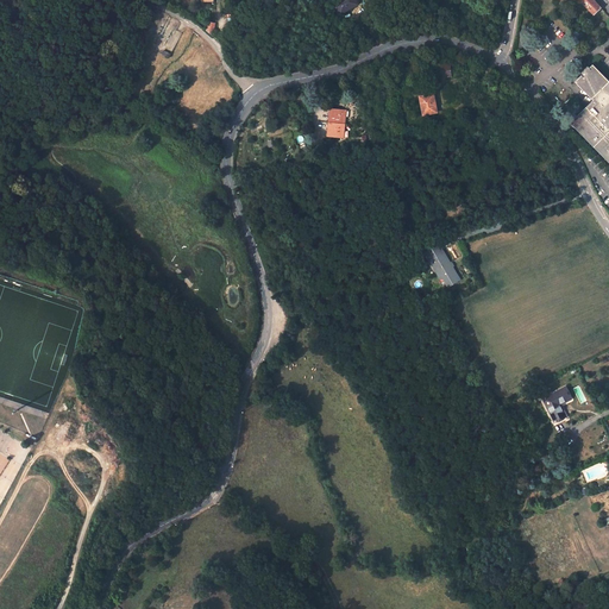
[(358,5),(355,0),(341,0),(336,4),(340,14),(358,5)]
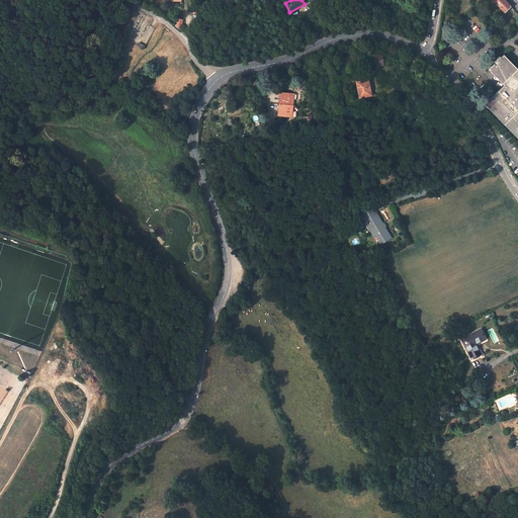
[(511,7),(504,0),(493,0),(505,12),(511,7)]
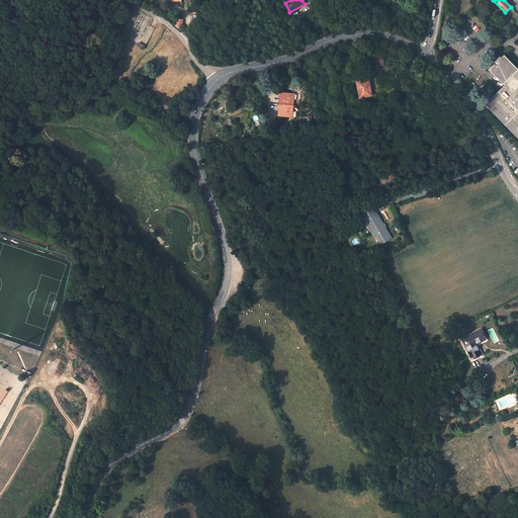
[(181,31),(184,20),(177,19),(175,26),(177,27),(178,28),(181,31)]
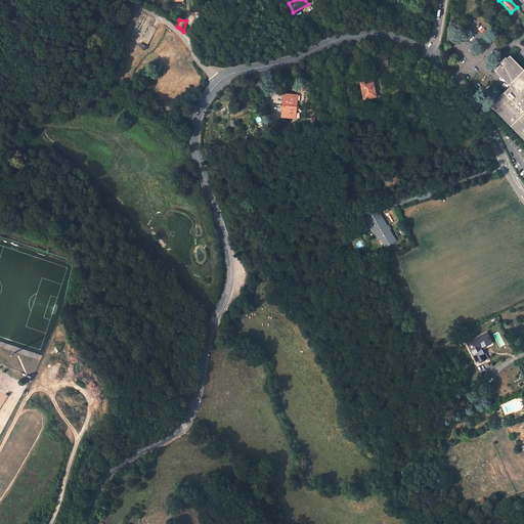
[(376,54),(377,64),(380,63),(380,67),(388,66),(387,51),(383,51),(383,53),(376,54)]
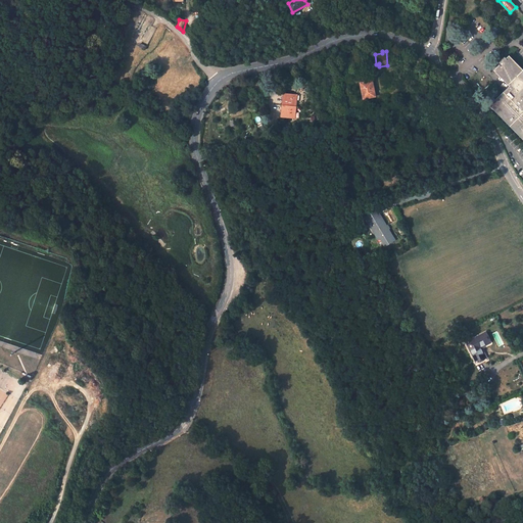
[(522,110),(522,108),(522,70),(509,57),(507,59),(505,56),(497,63),(501,65),(495,70),(511,86),(513,88),(507,94),(505,92),(491,105),(522,137),(522,110)]
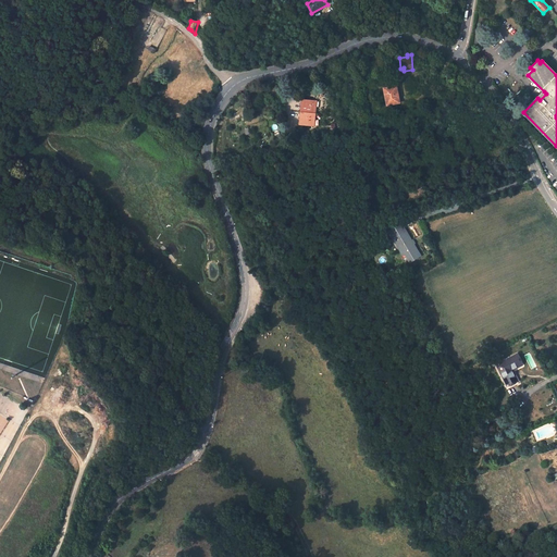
[(383,88),(386,104),(399,102),(396,85),(383,88)]
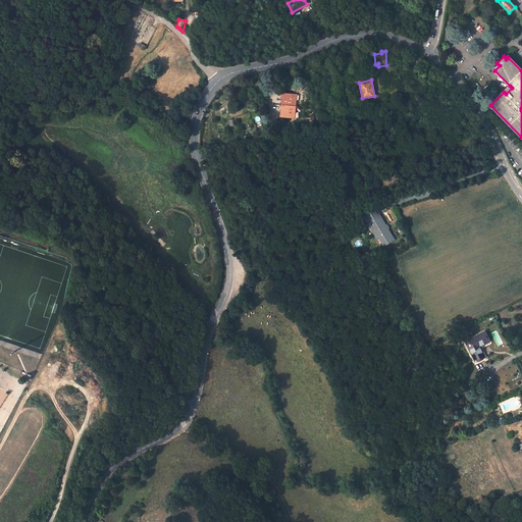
[(510,86),(504,92),(506,94),(512,88),(510,86)]
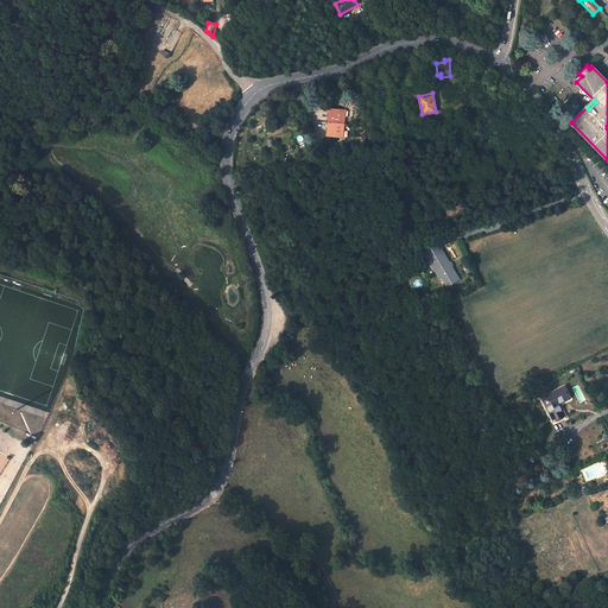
[(342,137),(344,111),(330,109),(328,135),(342,137)]
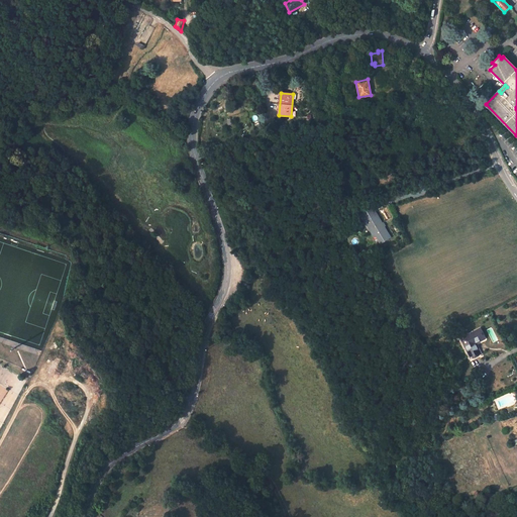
[(373,207),(360,214),(364,218),(375,212),(373,207)]
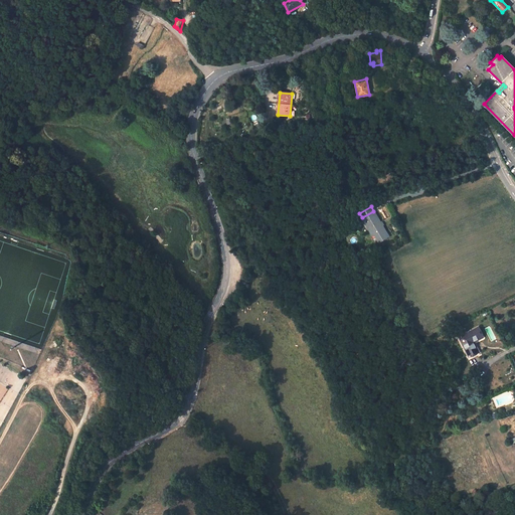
[(388,236),(373,211),(362,217),(372,235),(374,234),(379,242),(388,236)]
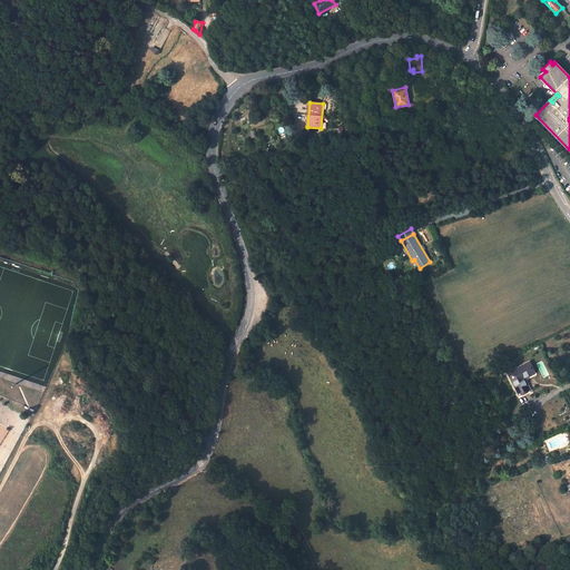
[(530,389),(524,379),(534,373),(529,363),(508,373),(513,384),(519,394),(529,389),(530,389)]
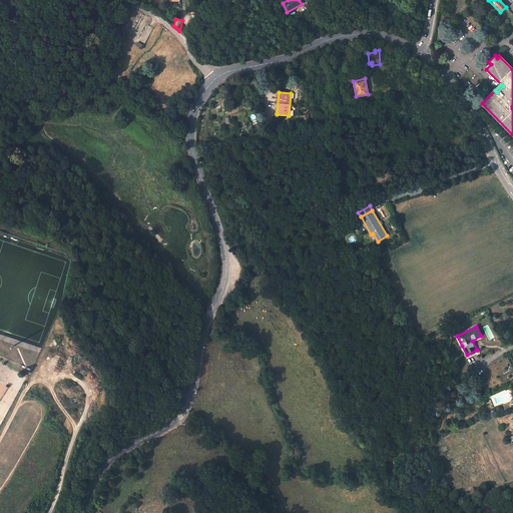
[(476,350),(467,355),(465,356),(467,359),(477,354),(476,350)]
